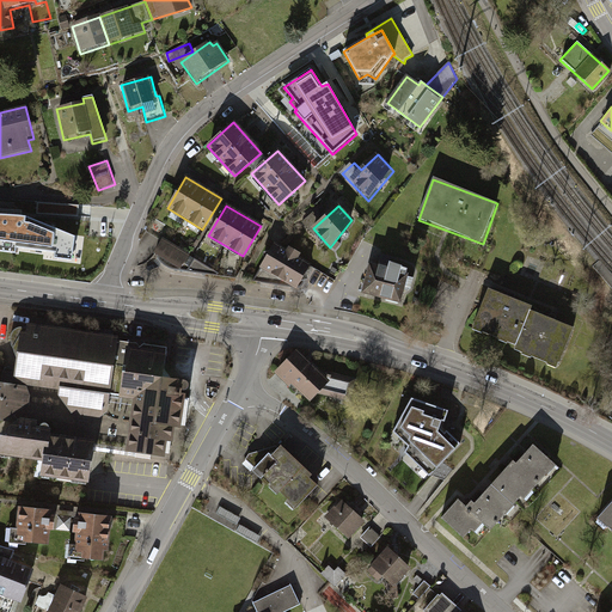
[(0,251),(14,254),(14,248),(55,254),(54,258),(72,261),(74,238),(28,218),(29,212),(0,209),(0,251)]
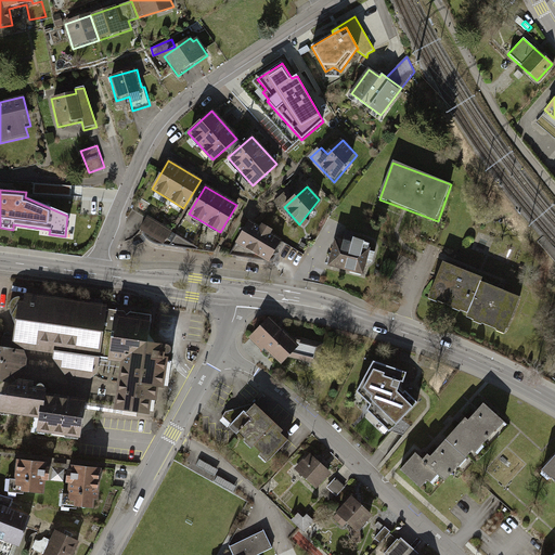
[(282,206),(292,195),(287,191),(278,203),(282,206)]
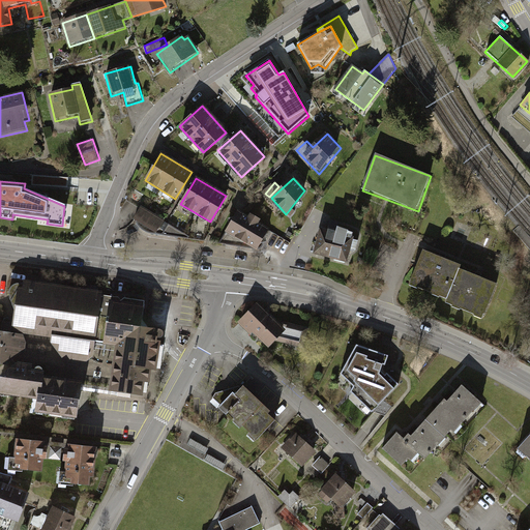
[(123,216),(133,221),(141,207),(130,202),(123,216)]
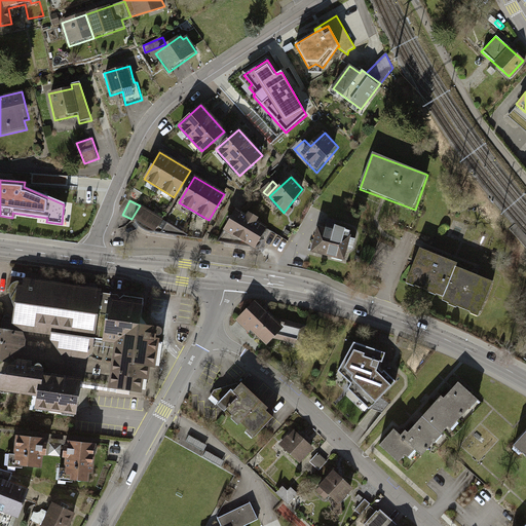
[(162,219),(140,207),(133,218),(136,220),(135,222),(137,225),(139,227),(142,230),(146,231),(149,232),(153,233),(162,219)]
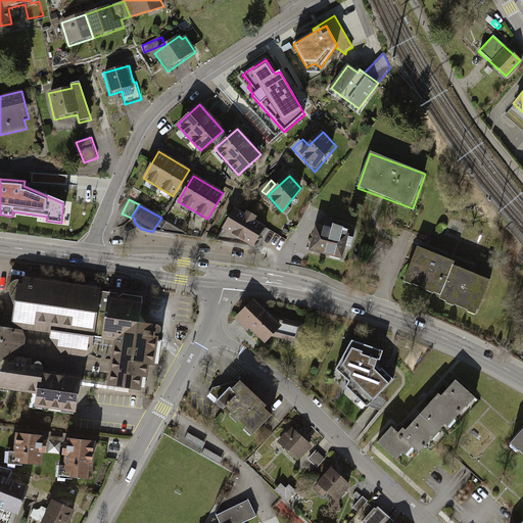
[(244,217),(235,210),(216,241),(252,246),(254,246),(257,245),(259,244),(260,242),(260,239),(260,237),(266,229),(254,222),(255,219),(246,214),(244,217)]
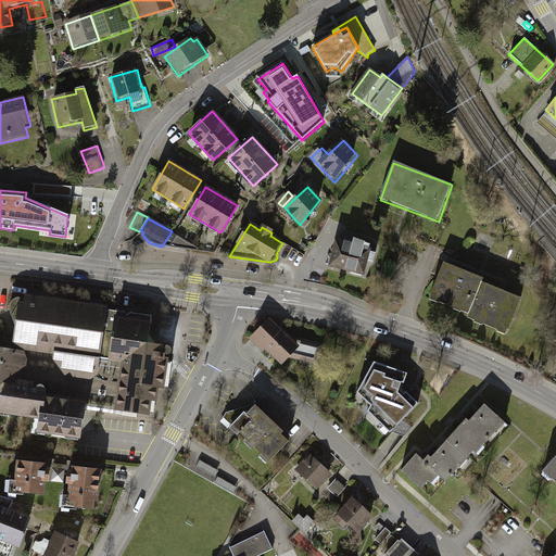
[(199,249),(177,236),(169,248),(197,251),(199,249)]
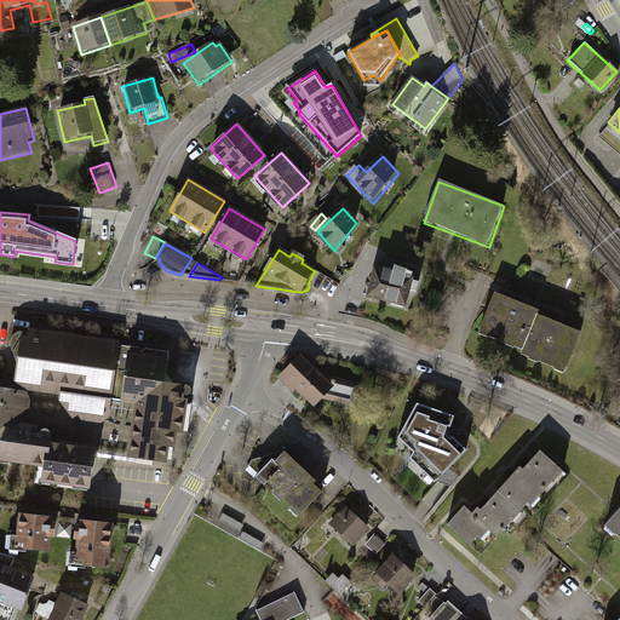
[(409,309),(418,277),(375,267),(367,297),(409,309)]
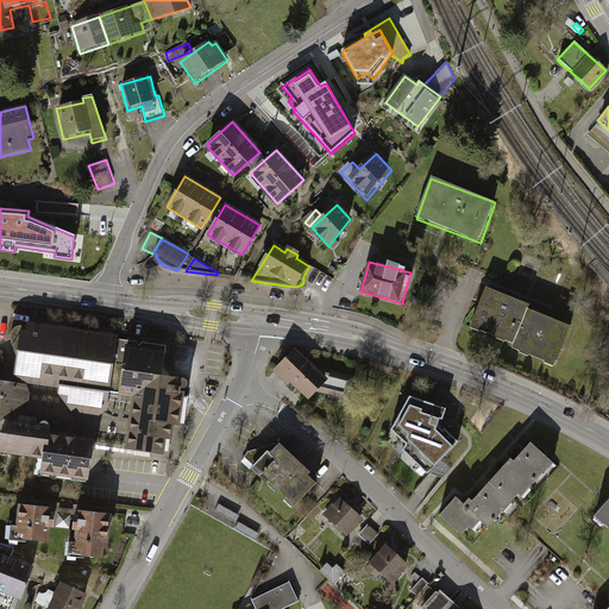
[(529,303),(487,288),(471,331),(514,346),(528,309),(529,303)]
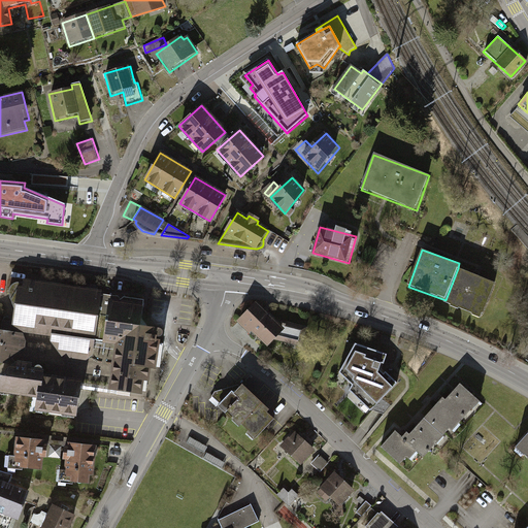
[(446,300),(444,304),(482,319),(495,283),(458,268),(446,300)]
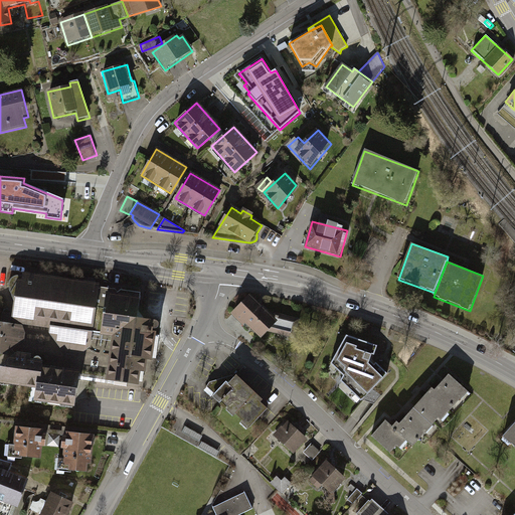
[(89,356),(99,286),(18,274),(12,315),(25,324),(49,328),(48,335),(63,353),(89,356)]
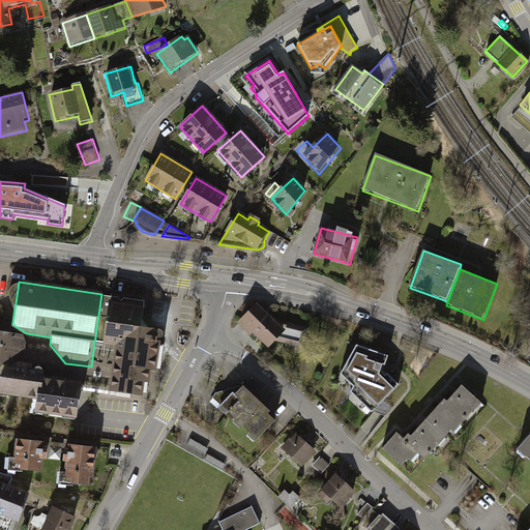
[(111,375),(109,392),(142,399),(143,386),(149,387),(150,374),(156,374),(162,334),(140,331),(143,308),(109,304),(100,356),(114,358),(111,375)]
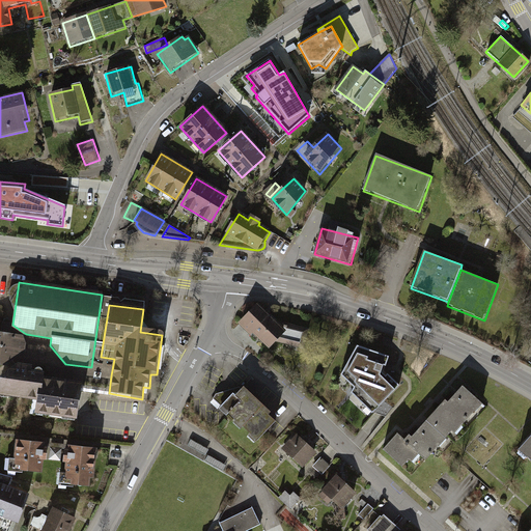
[(269,345),(275,340),(303,346),(307,330),(279,323),(277,324),(257,305),(243,319),(269,345)]
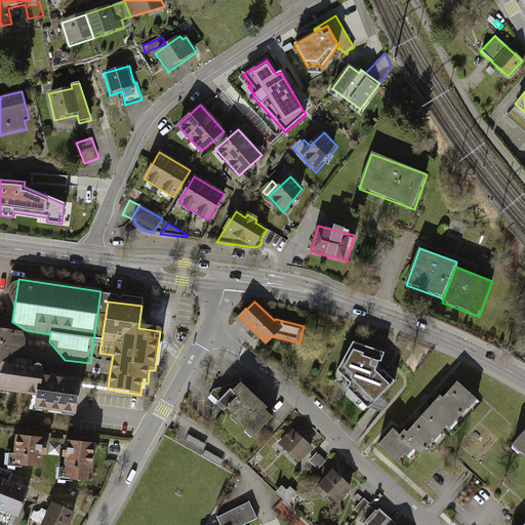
[(22,334),(0,330),(0,365),(1,365),(25,349),(26,339),(22,334)]
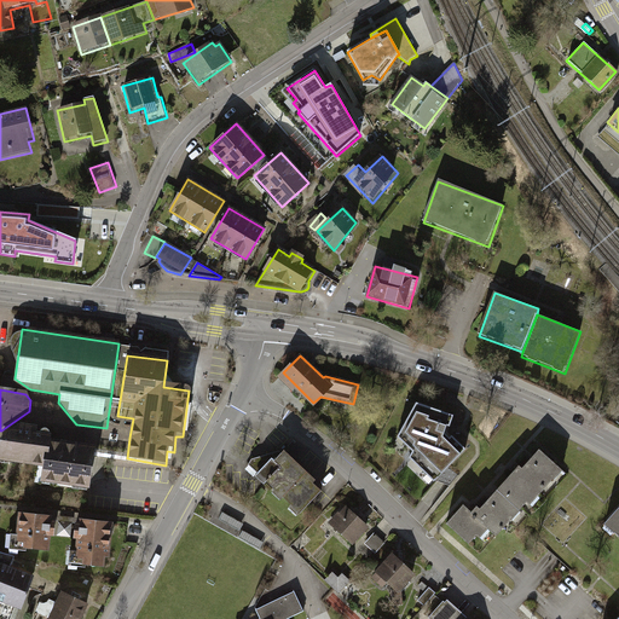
[(420,418),(406,444),(445,481),(466,462),(446,446),(451,434),(420,418)]
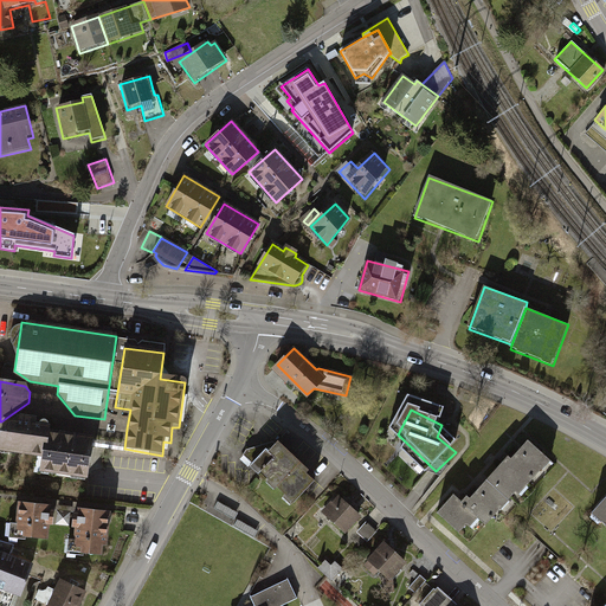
[(42,469),(88,476),(92,438),(66,434),(66,439),(39,436),(40,425),(36,424),(36,419),(19,417),(2,430),(0,443),(0,447),(44,455),(42,469)]
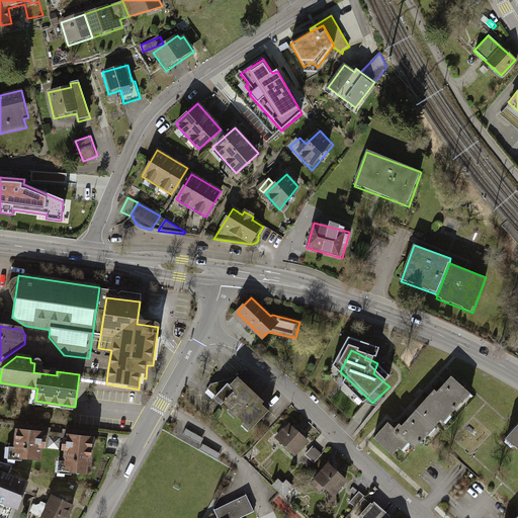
[(206,394),(249,433),(267,414),(261,408),(265,403),(239,377),(234,382),(231,379),(211,385),(206,394)]
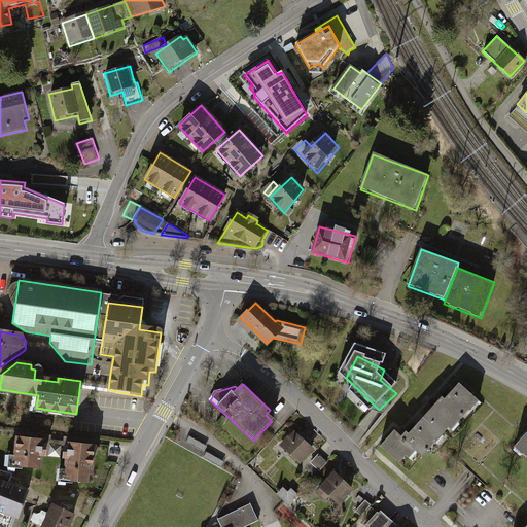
[(442,397),(422,420),(443,437),(449,430),(453,433),(481,400),(460,384),(445,400),(442,397)]
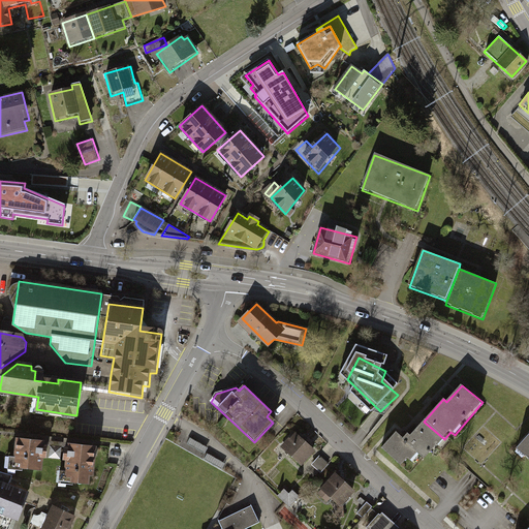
[(426,461),(444,439),(424,422),(410,438),(407,436),(403,441),(396,435),(382,450),(404,469),(417,455),(426,461)]
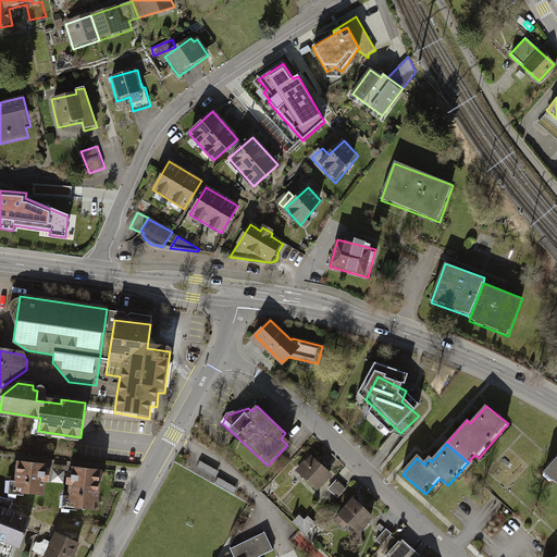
[(311,456),(296,471),(319,492),(333,477),(311,456)]
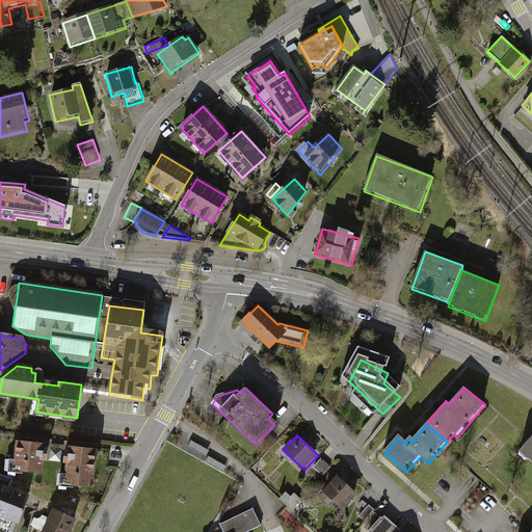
[(531,437),(520,452),(531,462),(531,437)]
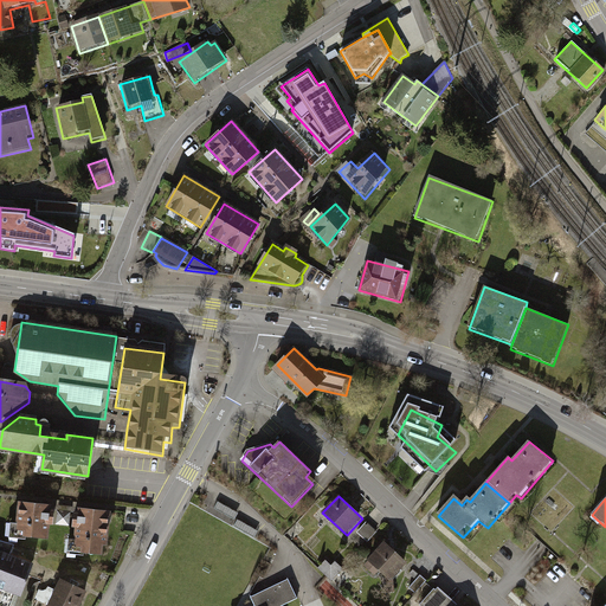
[(238,515),(219,503),(216,509),(236,520),(238,515)]
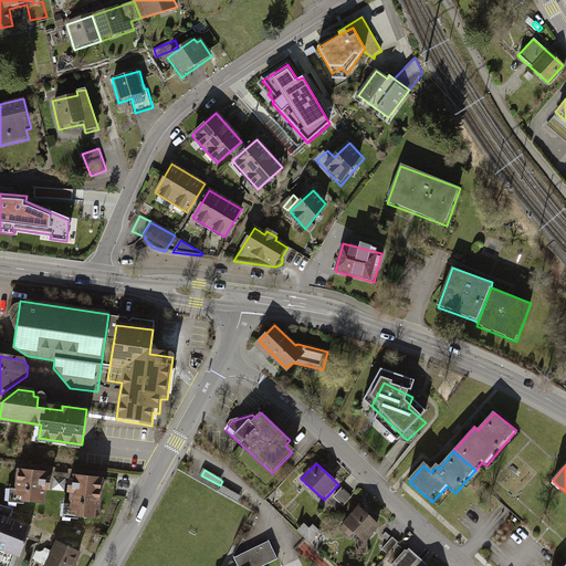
[(48,474),(17,472),(13,505),(44,509),(45,495),(48,495),(50,479),(46,479),(48,474)]
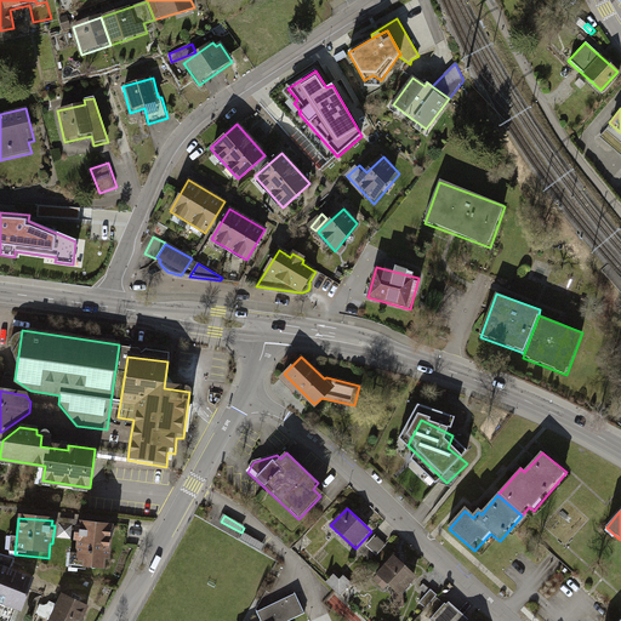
[(112,528),(77,525),(74,554),(77,554),(75,573),(108,575),(112,528)]
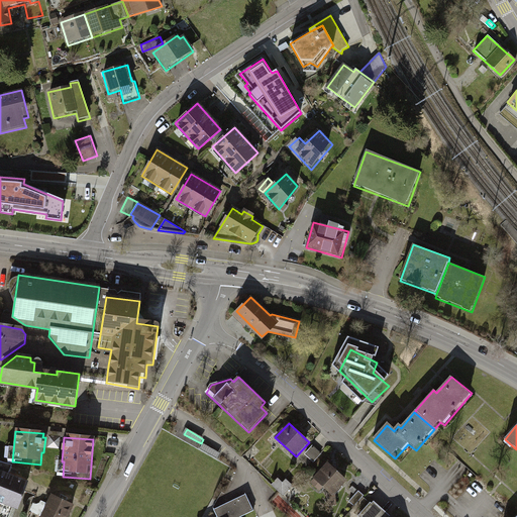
[(219,453),(203,444),(200,449),(217,458),(219,453)]
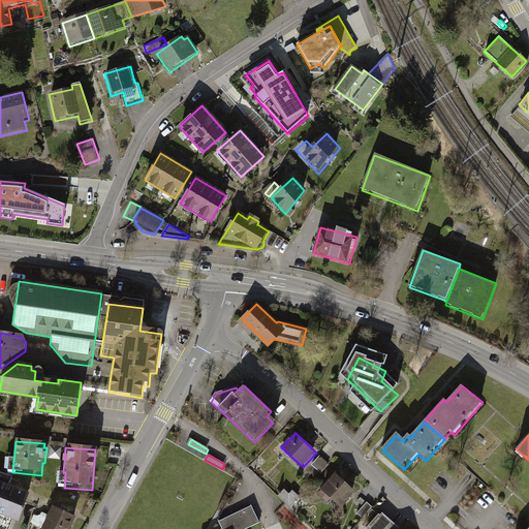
[(316,477),(329,464),(321,458),(309,471),(316,477)]
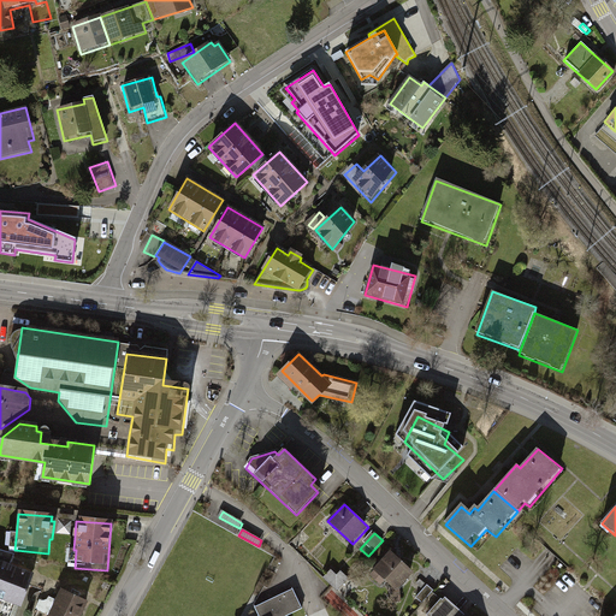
[(15,556),(0,550),(0,615),(18,615),(34,576),(10,567),(15,556)]
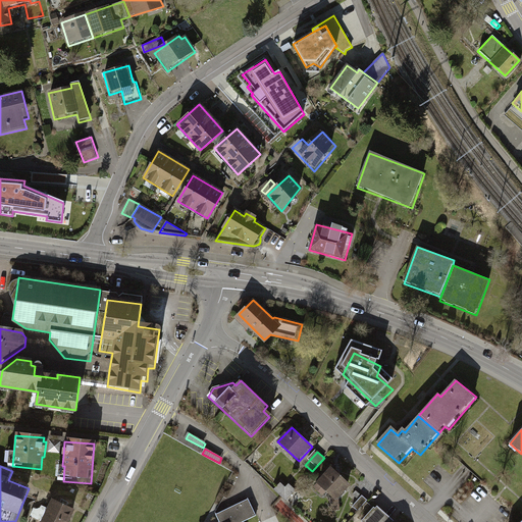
[(352,488),(330,469),(312,489),(325,502),(329,498),(337,504),(352,488)]
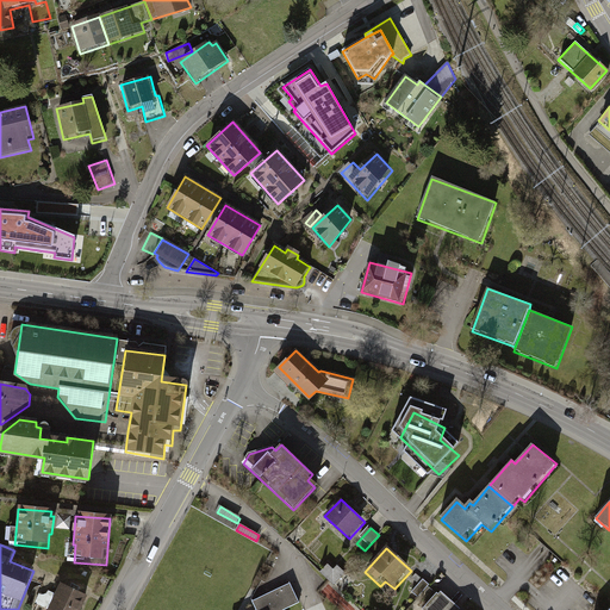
[(334,570),(329,565),(322,573),(334,584),(346,571),(338,565),(334,570)]
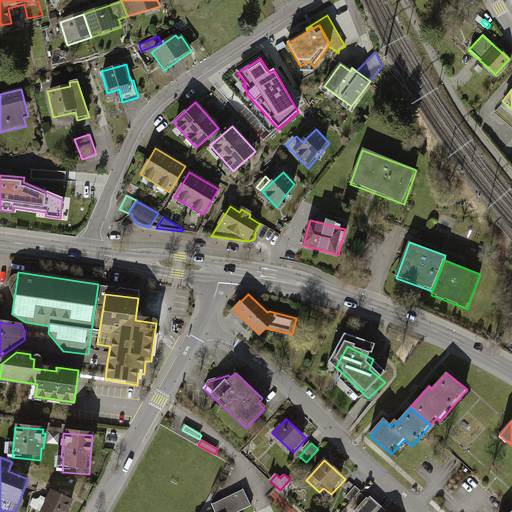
[(360,492),(355,487),(345,497),(351,502),(360,492)]
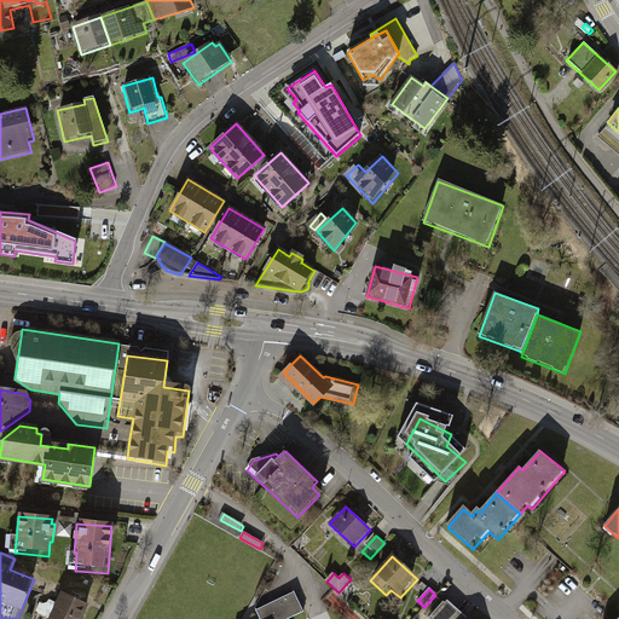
[(291,618),(305,613),(295,593),(256,611),(260,618),(291,618)]
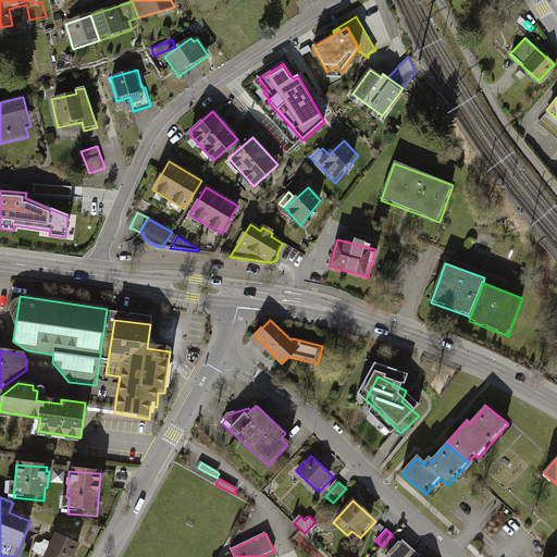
[(73,556),(79,546),(57,535),(49,549),(37,543),(29,556),(73,556)]
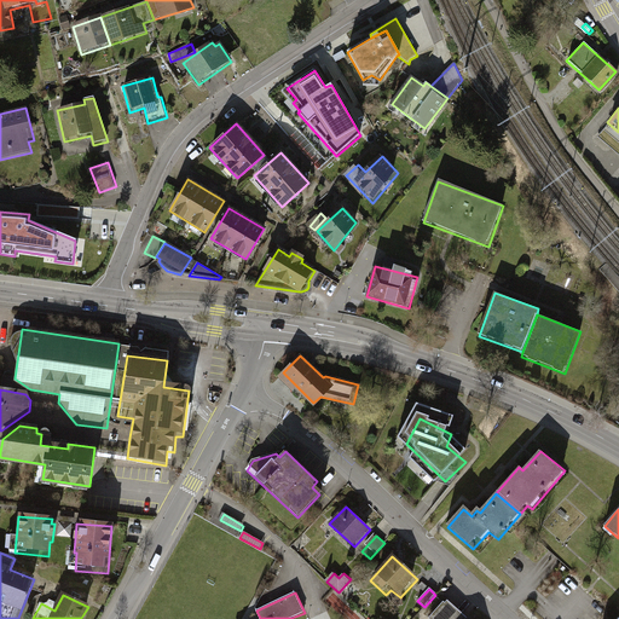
[(464,618),(467,618),(447,600),(428,618),(464,618)]
